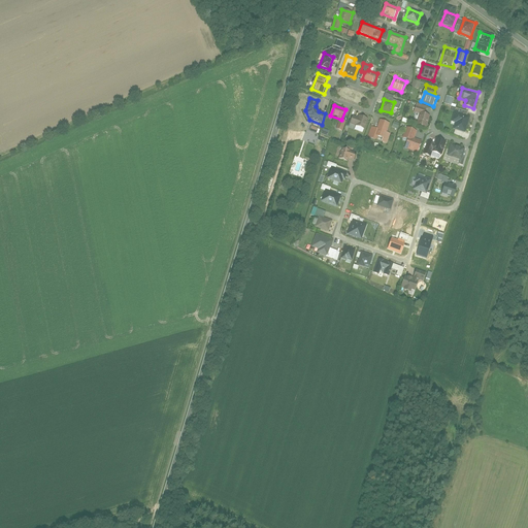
[(432,113),(429,112),(430,110),(417,106),(415,112),(421,114),(417,126),(427,129),(432,113)]
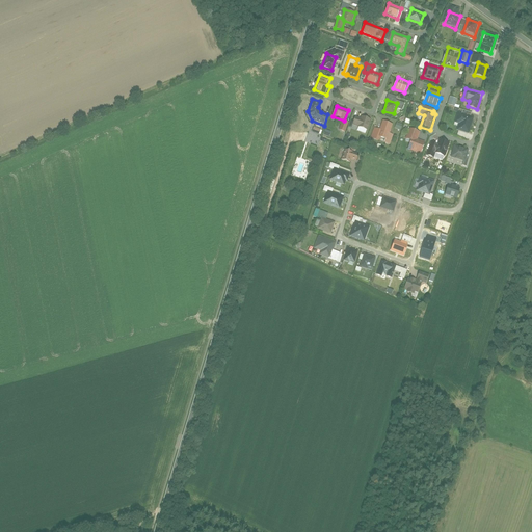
[(458,131),(469,134),(474,117),(457,113),(453,125),(459,127),(458,131)]
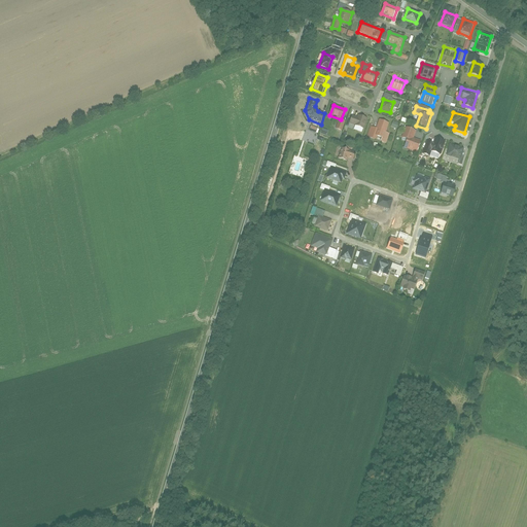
[(354,114),(350,125),(365,130),(370,119),(354,114)]
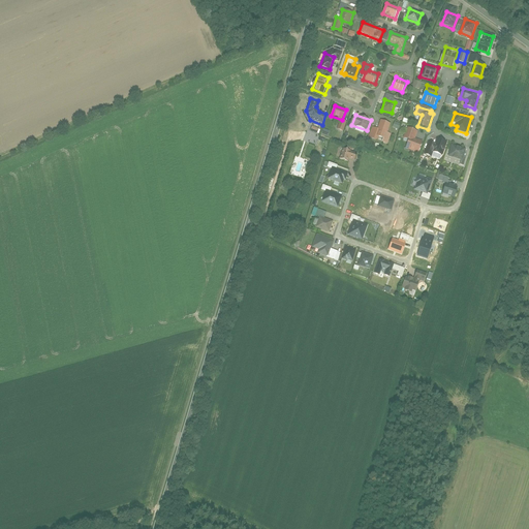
[(380,120),(377,129),(372,128),(369,137),(387,145),(392,135),(386,133),(390,124),(380,120)]
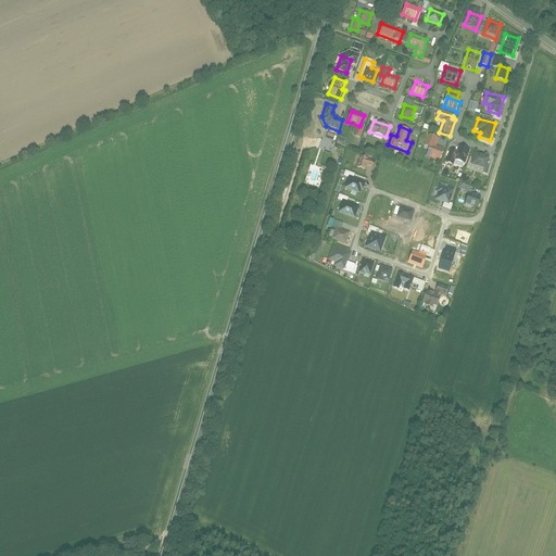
[(425,146),(430,148),(427,156),(441,162),(445,149),(437,146),(439,139),(428,135),(425,146)]
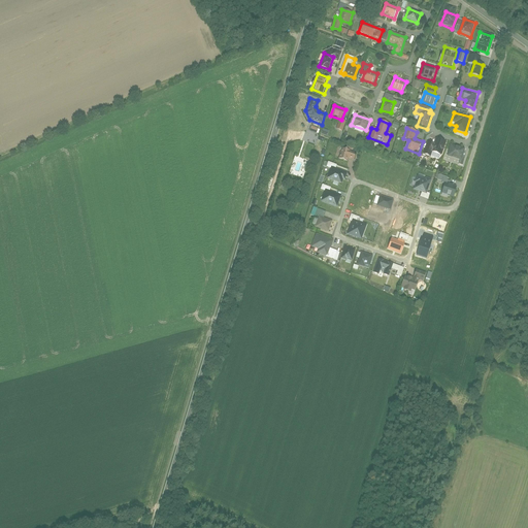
[(428,141),(423,155),(432,158),(434,154),(440,157),(446,142),(437,139),(435,143),(428,141)]
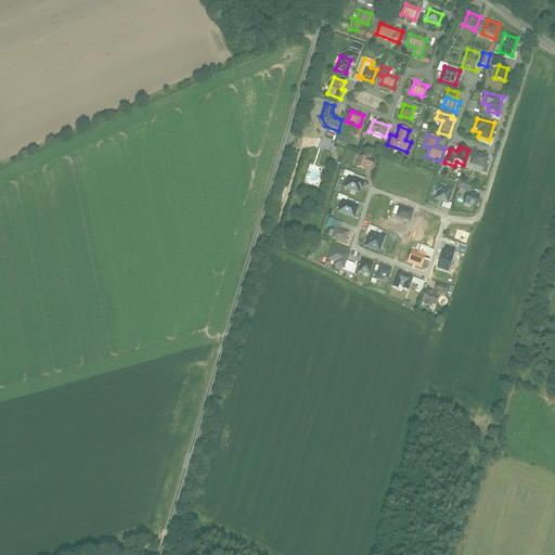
[(480,172),(488,175),(491,165),(487,163),(489,155),(475,151),(470,165),(481,168),(480,172)]
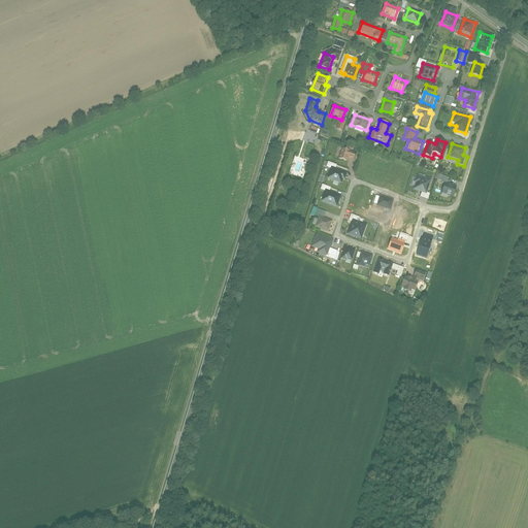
[(356,154),(341,149),(338,159),(347,161),(348,158),(354,160),(356,154)]
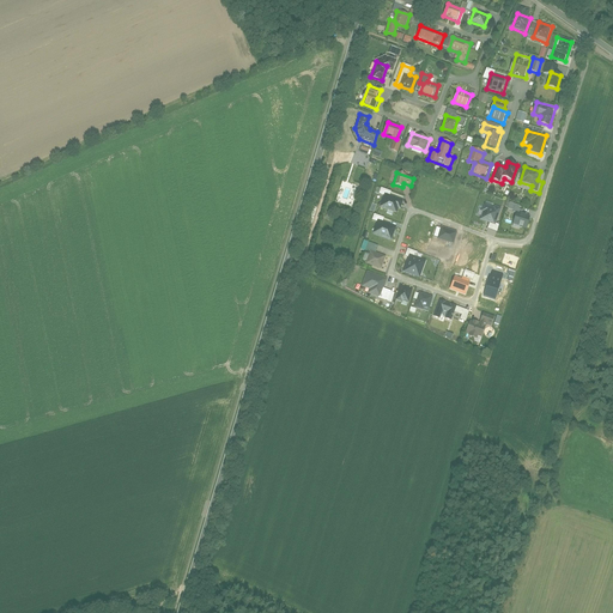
[(402,201),(384,195),(380,207),(396,213),(399,207),(400,208),(402,201)]
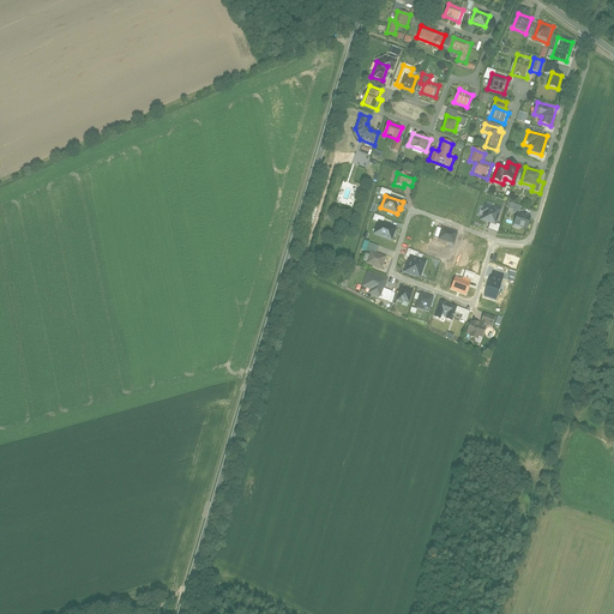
[(486,206),(481,221),(495,226),(501,210),(495,208),(494,209),(486,206)]
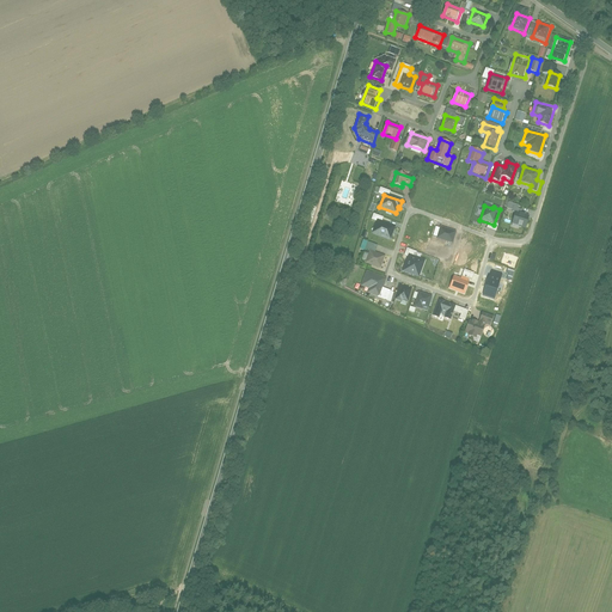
[(528,218),(515,213),(512,225),(525,228),(528,218)]
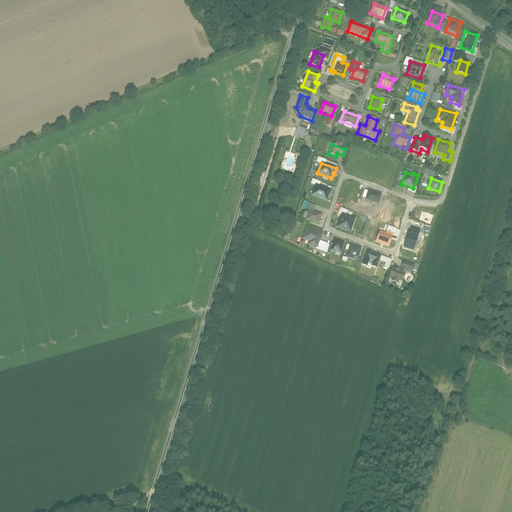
[(330,190),(315,184),(311,194),(326,201),(330,190)]
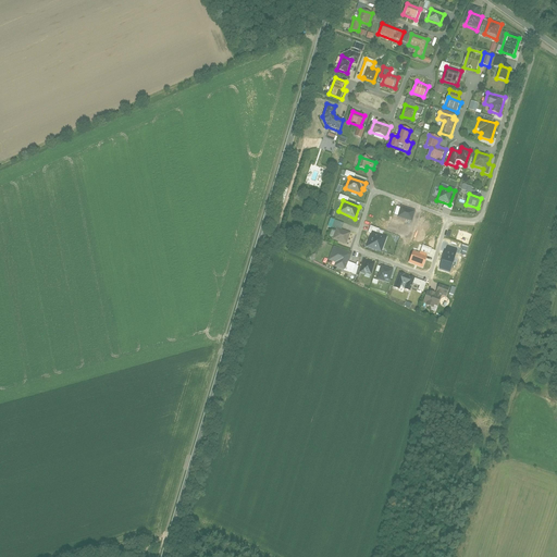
[(411,221),(415,211),(400,208),(397,218),(411,221)]
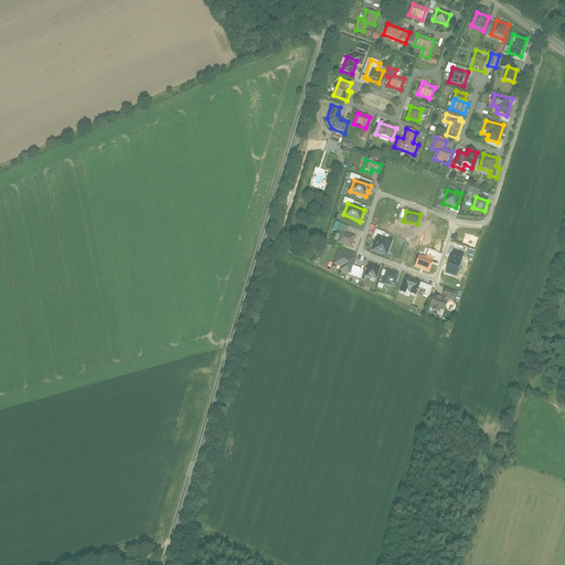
[(341,231),(337,244),(352,249),(358,233),(348,230),(349,226),(339,223),(337,230),(341,231)]
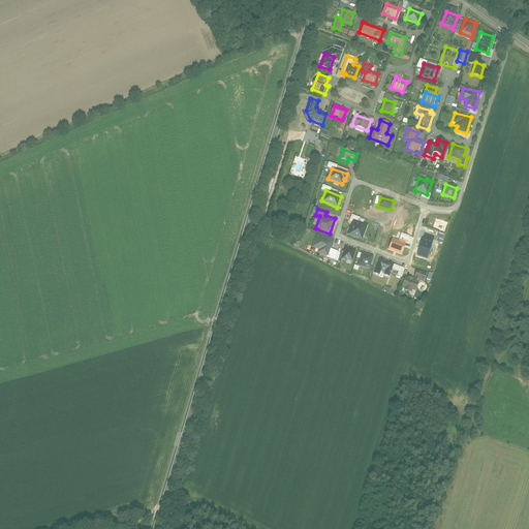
[(368,225),(353,220),(347,234),(362,240),(368,225)]
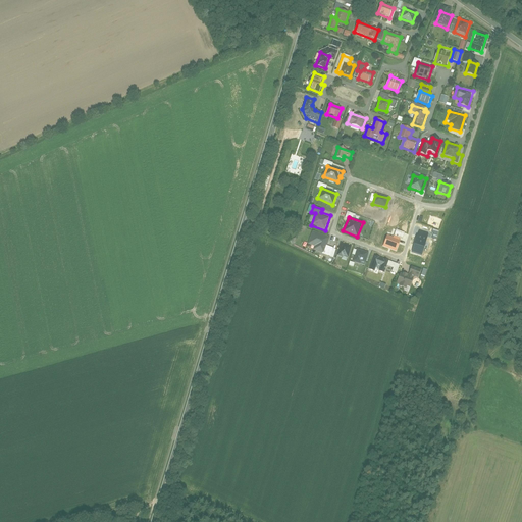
[(329,239),(312,231),(308,244),(314,247),(313,249),(323,253),(329,239)]
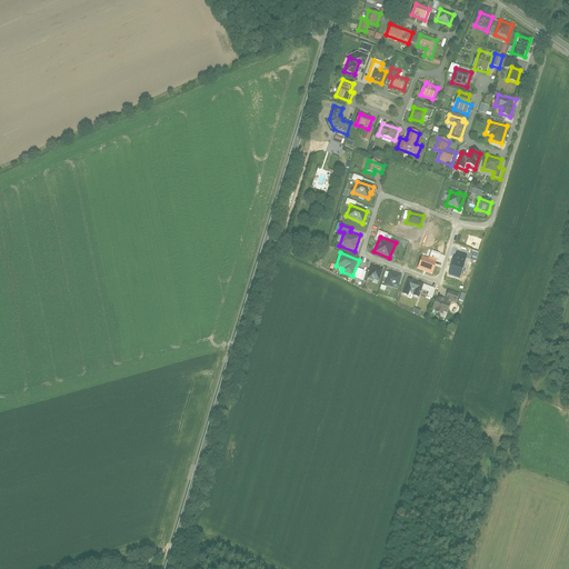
[(421,257),(417,269),(431,275),(436,262),(421,257)]
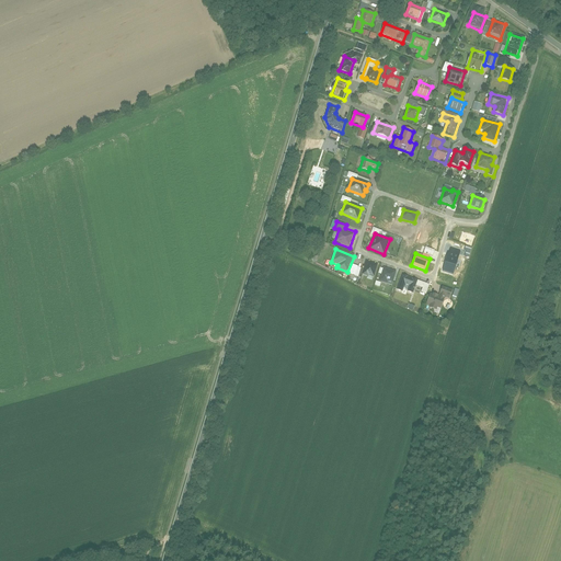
[(459,258),(447,254),(443,270),(454,274),(459,258)]
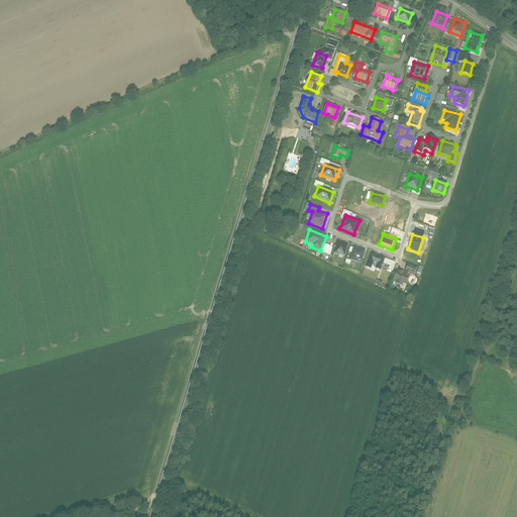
[(347,244),(337,241),(333,253),(339,255),(339,254),(344,255),(347,244)]
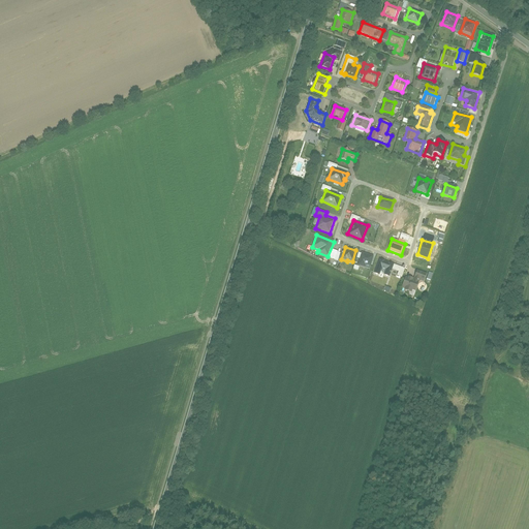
[(373,256),(362,253),(358,266),(364,268),(365,265),(370,267),(373,256)]
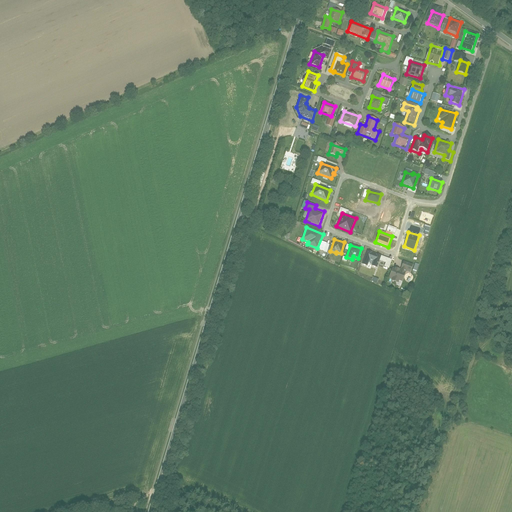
[(381,257),(367,251),(362,265),(367,267),(369,260),(373,261),(371,266),(376,267),(381,257)]
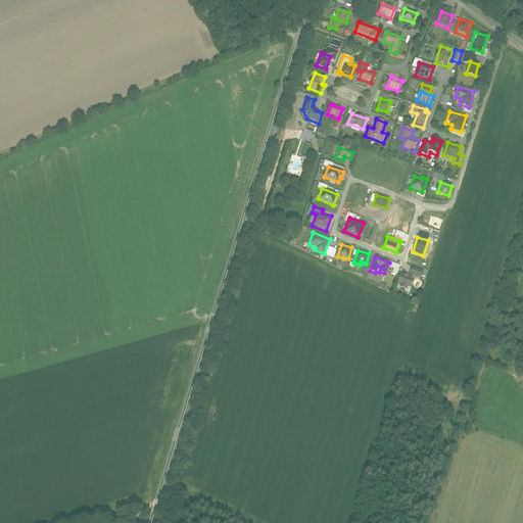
[(412,268),(409,277),(401,274),(397,284),(400,286),(400,287),(406,289),(407,288),(410,289),(414,277),(419,279),(421,272),(412,268)]
